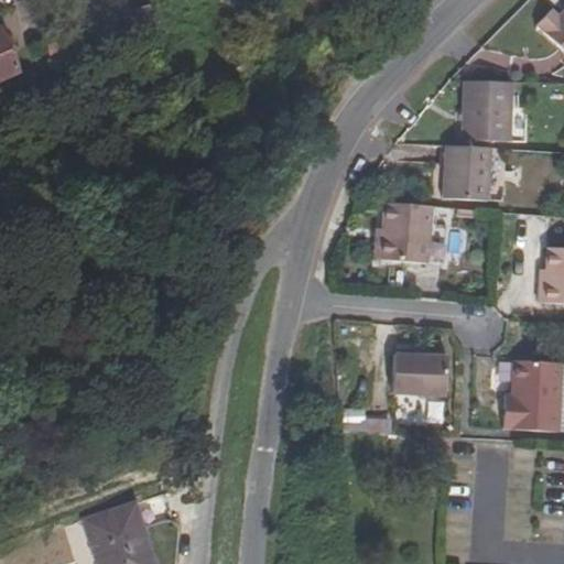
[(563,56),(563,0),(551,13),(544,8),(530,22),(563,56)]
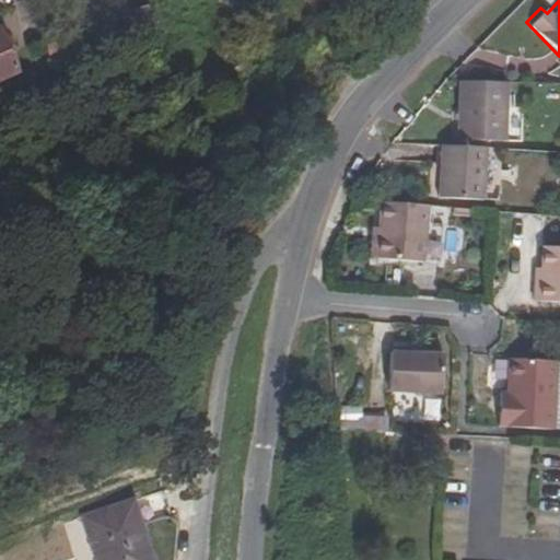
[(160,37),(150,7),(132,12),(141,43),(160,37)]
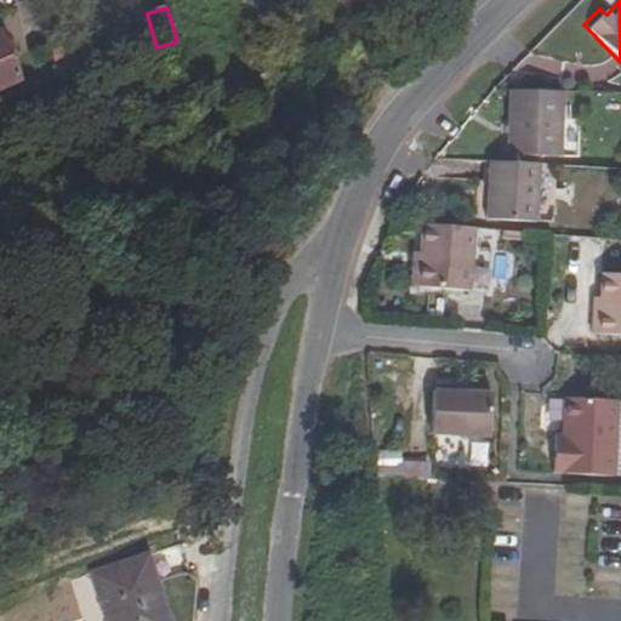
[(138,52),(157,47),(147,13),(129,18),(138,52)]
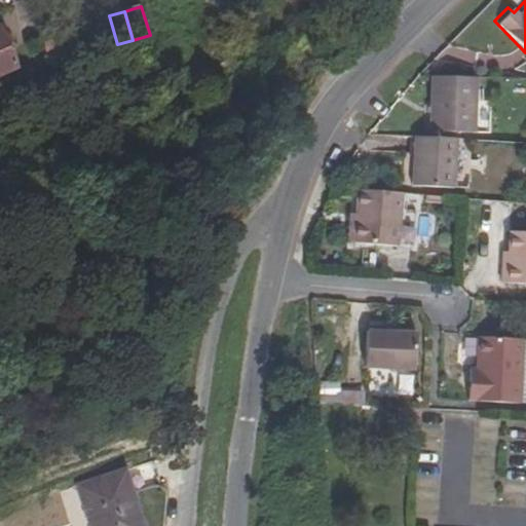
[(0,73),(16,68),(2,30),(0,30),(0,73)]
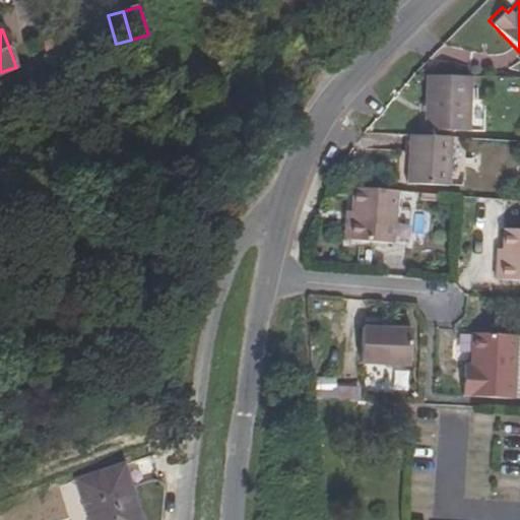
[(417,126),(461,128),(462,75),(419,74),(417,126)]
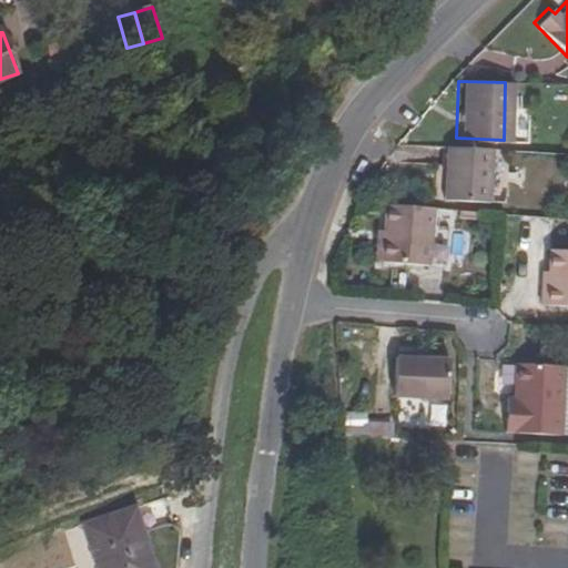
[(439,199),(483,201),(484,148),(442,145),(439,199)]
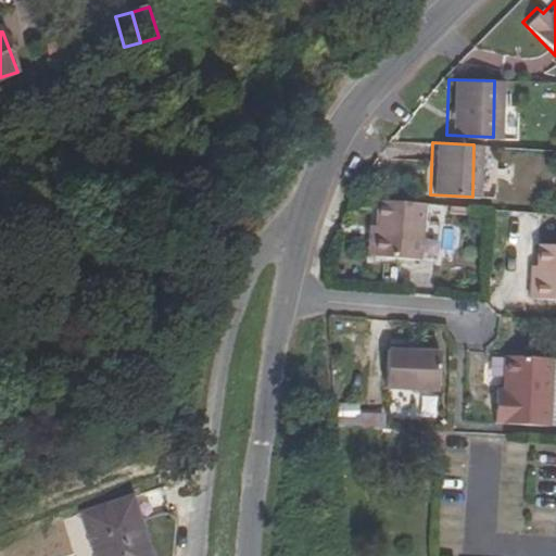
[(376,226),(375,256),(420,260),(424,203),(377,201),(376,226)]
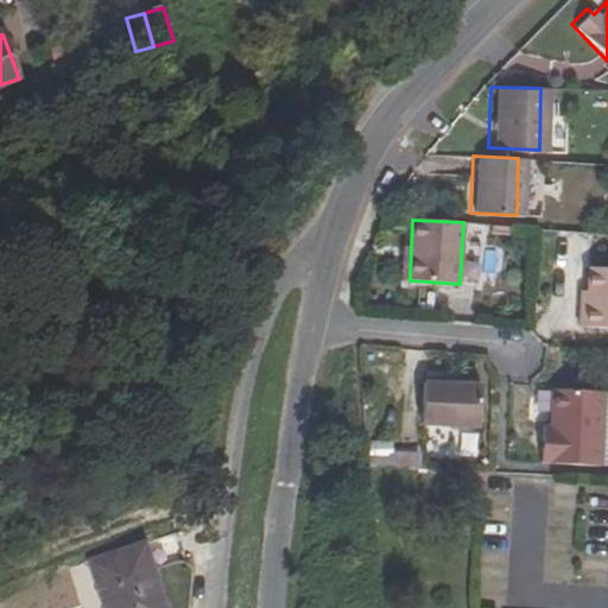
[(580,299),(578,322),(607,323),(607,265),(588,264),(587,286),(587,299),(580,299)]
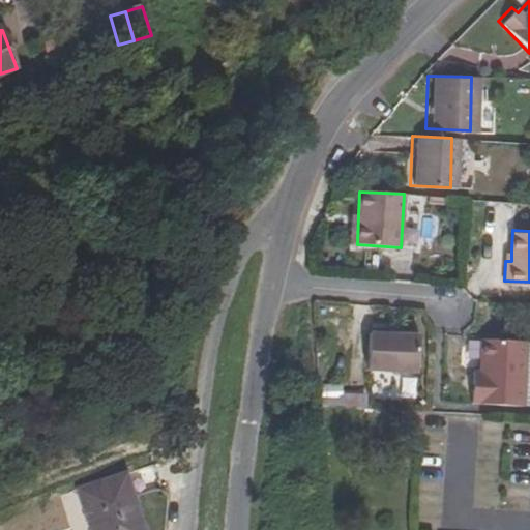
[(367,332),(365,370),(415,372),(417,335),(367,332)]
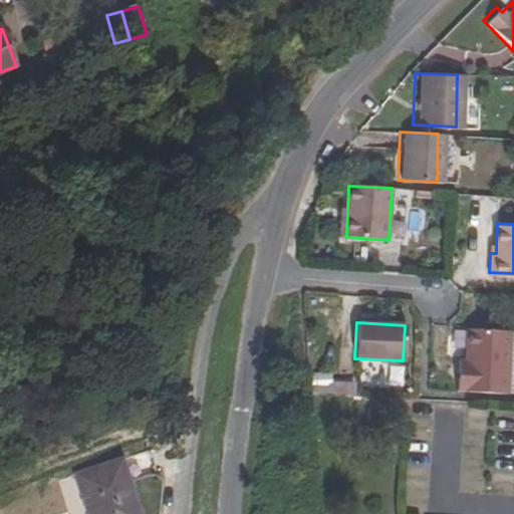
[(457,390),(507,392),(510,329),(465,327),(464,356),(458,356),(457,390)]
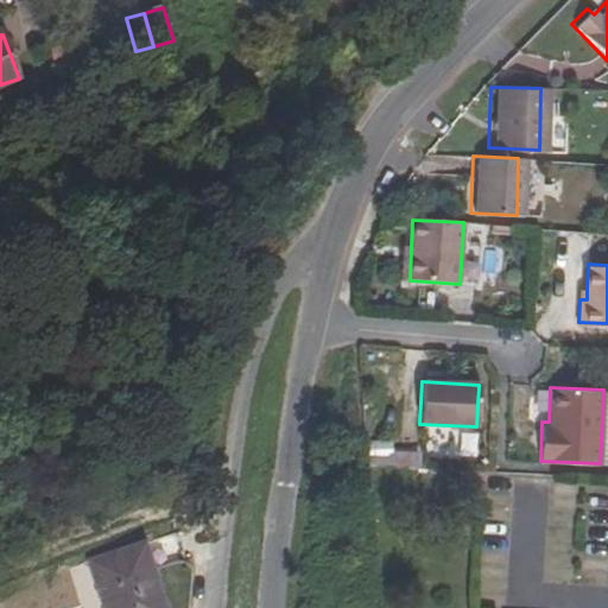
[(458,447),(458,431),(437,430),(437,447),(458,447)]
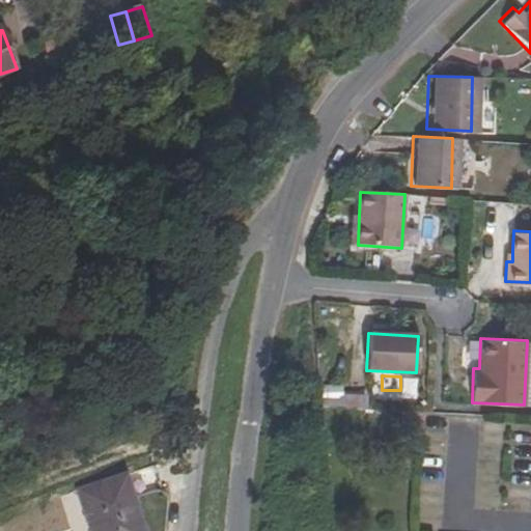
[(323,385),(322,408),(365,410),(365,394),(342,393),(343,386),(323,385)]
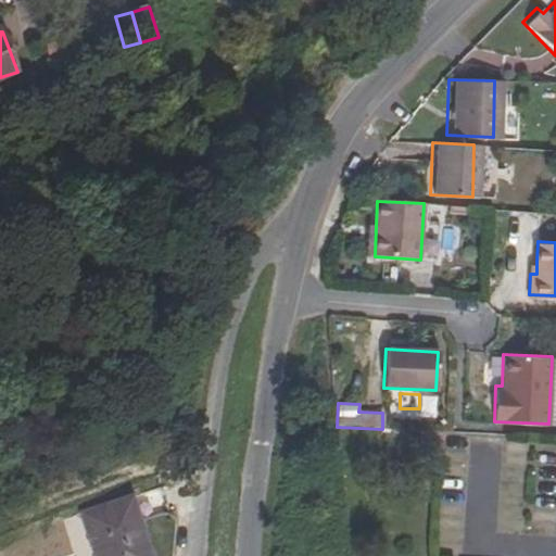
[(143,534),(128,495),(75,517),(89,555),(138,555),(131,540),(143,534)]
